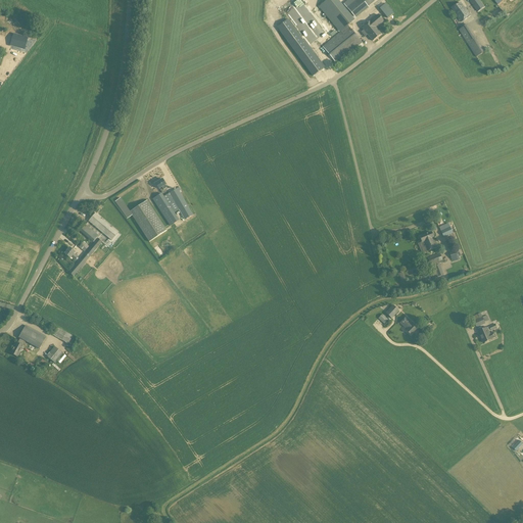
[(362,43),(348,26),(354,20),(337,0),(327,0),(319,7),(339,33),(323,47),(334,60),(336,63),(362,43)]
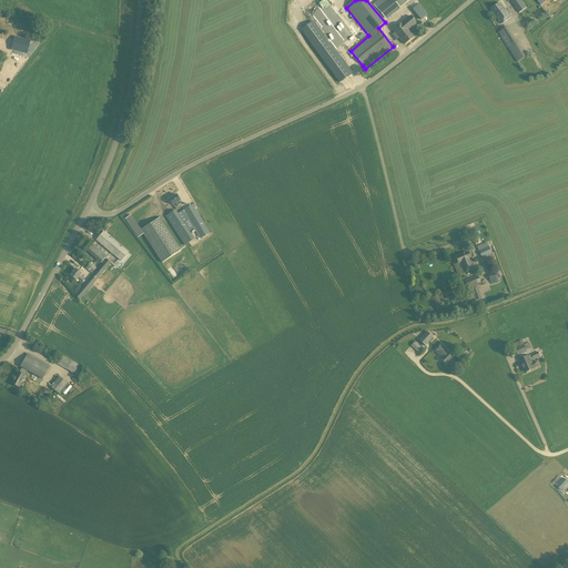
[(378,0),(379,1),(379,2),(377,4),(378,6),(376,8),(385,19),(408,0),(378,0)]
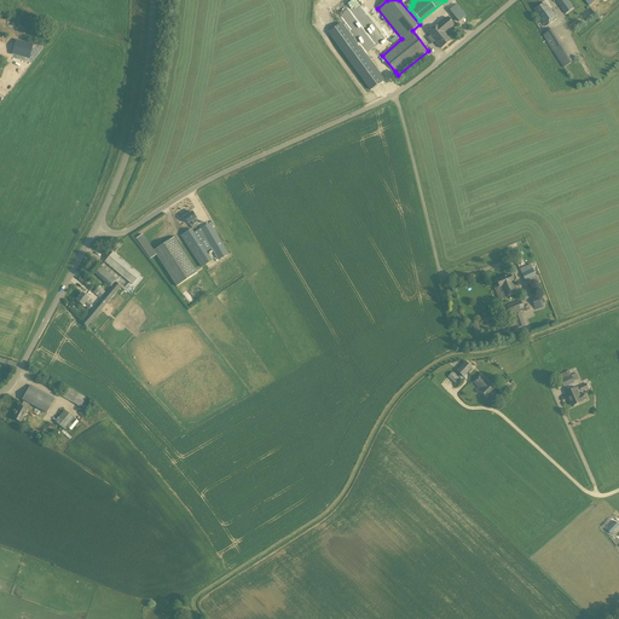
[(573,9),(567,0),(559,0),(557,1),(556,1),(566,15),(573,9)]
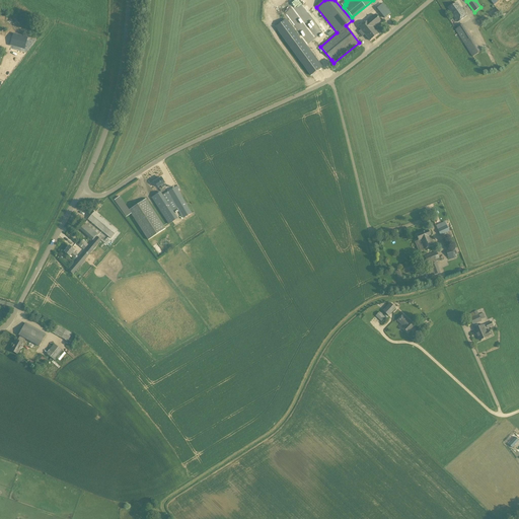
[(454,17),(457,22),(467,15),(462,8),(461,8),(457,3),(449,9),(453,14),(452,14),(454,17)]
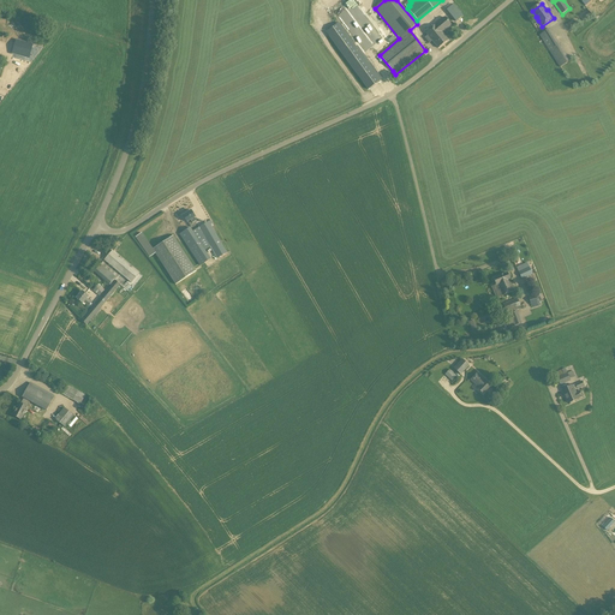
[(453,5),(446,10),(455,22),(459,19),(463,16),(453,5)]
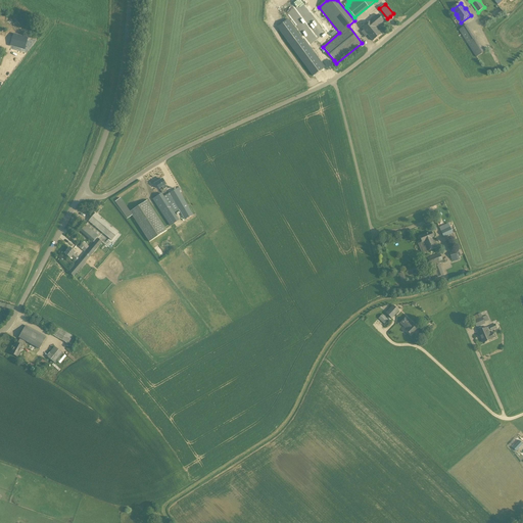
[(362,28),(373,41),(381,34),(376,28),(383,21),(378,14),(362,28)]
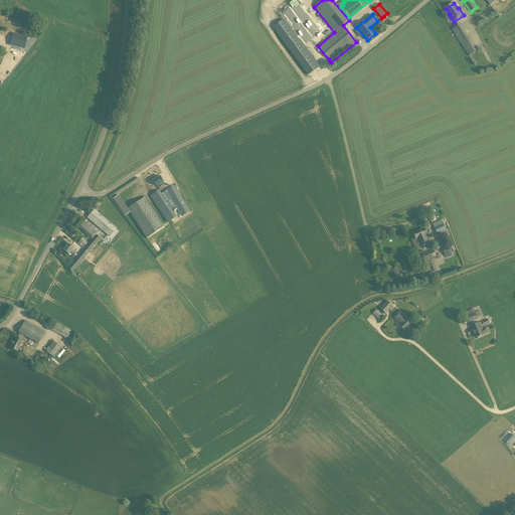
[(283,18),(273,26),(275,29),(308,74),(319,67),(283,18)]
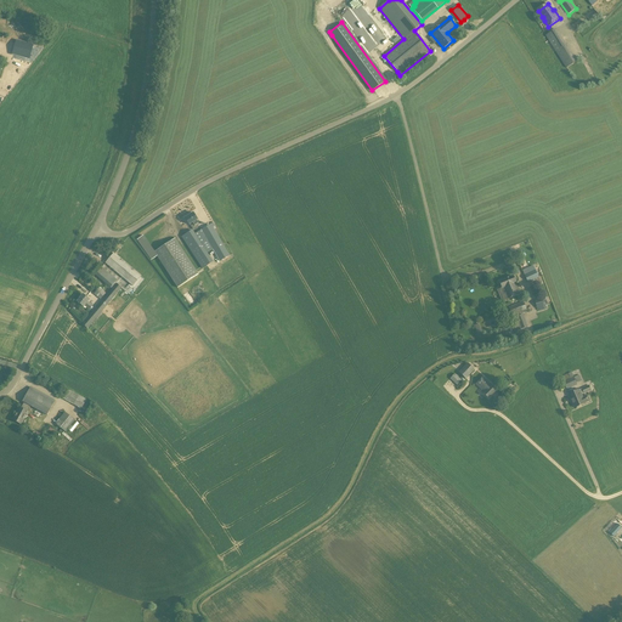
[(577,61),(557,28),(552,32),(547,35),(546,35),(566,68),(577,61)]
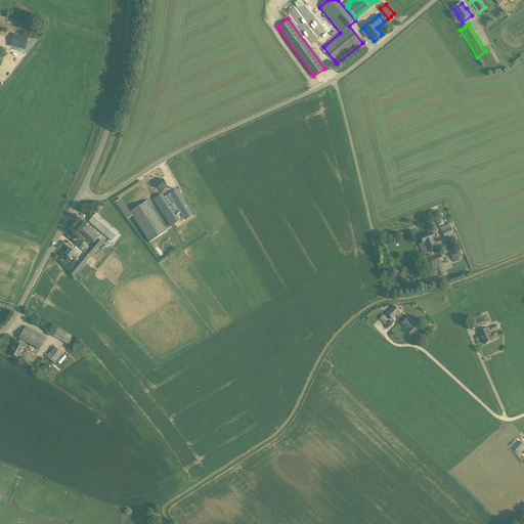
[(12,39),(10,46),(19,49),(25,50),(29,38),(13,34),(12,39)]
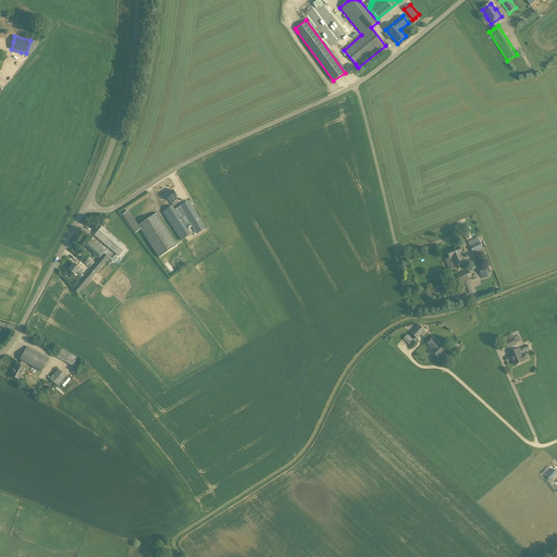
[(169,201),(172,199),(174,201),(177,199),(176,197),(173,190),(169,194),(169,193),(165,194),(166,195),(165,195),(169,201)]
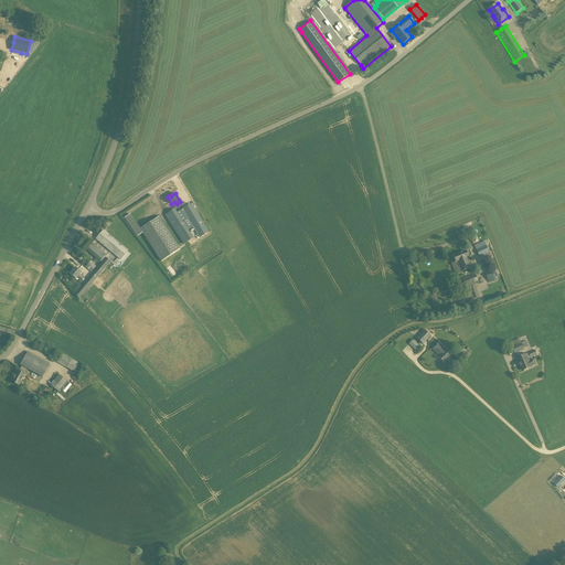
[(192,203),(177,212),(174,209),(169,212),(164,215),(184,244),(188,242),(193,237),(189,230),(193,227),(200,237),(209,232),(193,206),(195,205),(193,202),(192,203)]
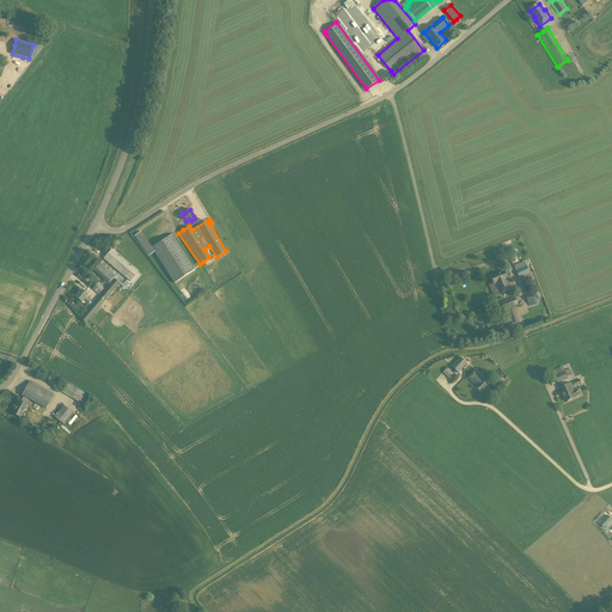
[(172,234),(152,248),(175,283),(195,270),(172,234)]
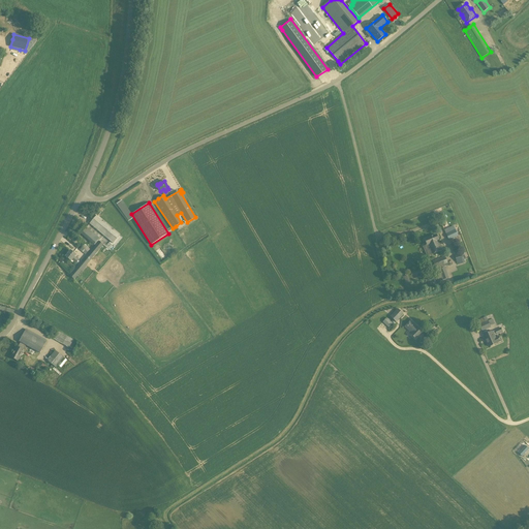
[(120,235),(97,215),(93,219),(89,224),(113,244),(120,235)]
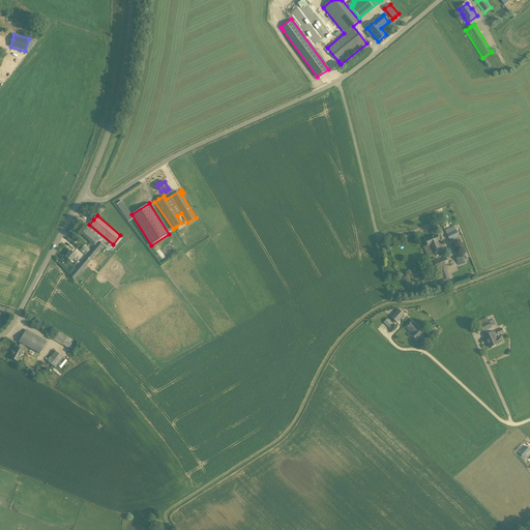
[(449,240),(459,236),(454,227),(445,231),(449,240)]
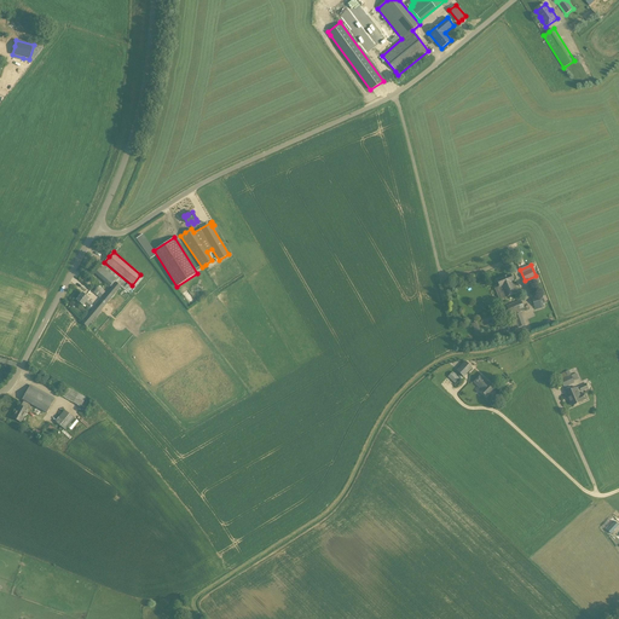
[(123,288),(121,287),(115,281),(116,278),(102,266),(94,273),(98,277),(110,287),(111,288),(92,311),(82,322),(87,328),(106,304),(110,300),(120,289),(121,290),(123,288)]
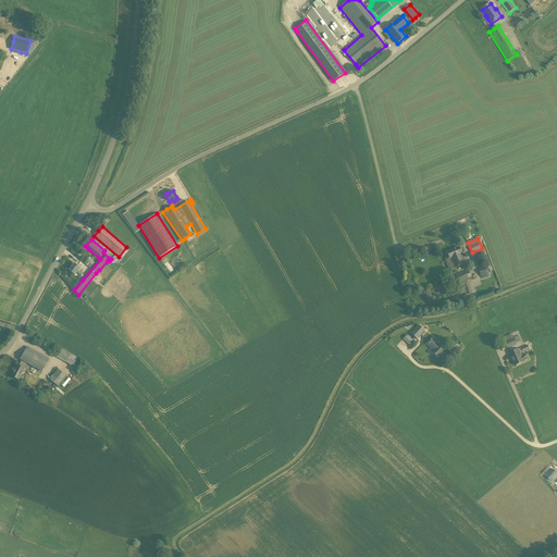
[(449,258),(450,258),(454,269),(466,263),(461,254),(459,247),(447,252),(449,258)]
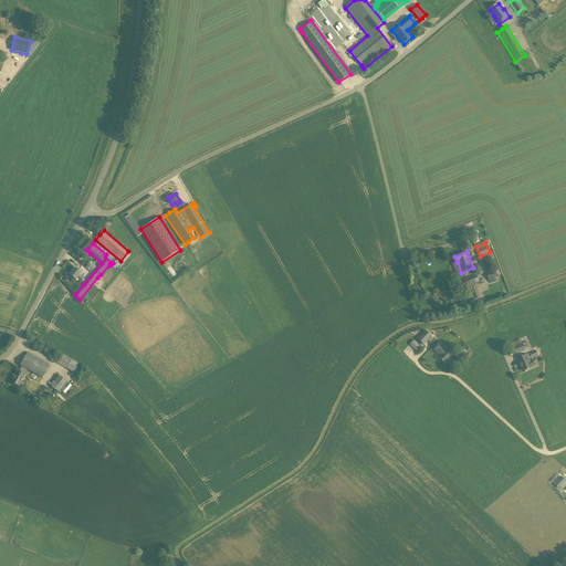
[(85,268),(91,272),(97,265),(95,264),(96,263),(92,260),(85,268)]
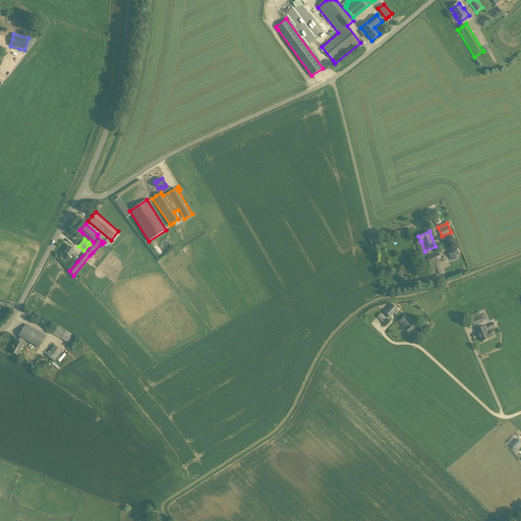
[(64,252),(70,257),(71,258),(72,257),(74,259),(77,256),(73,252),(74,251),(69,246),(64,252)]
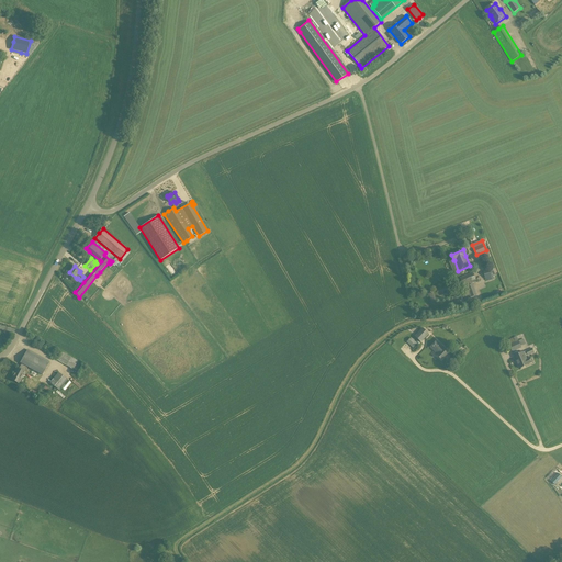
[(483,271),(485,282),(495,279),(494,276),(495,276),(493,269),(483,271)]
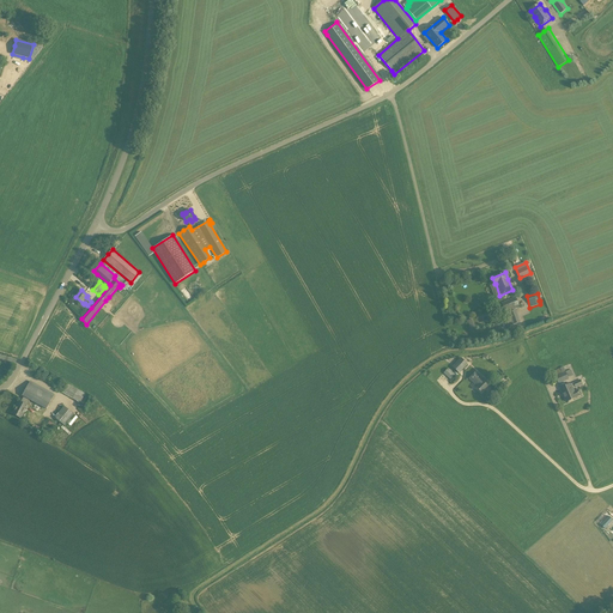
[(507,311),(519,307),(515,297),(501,303),(504,313),(507,311)]
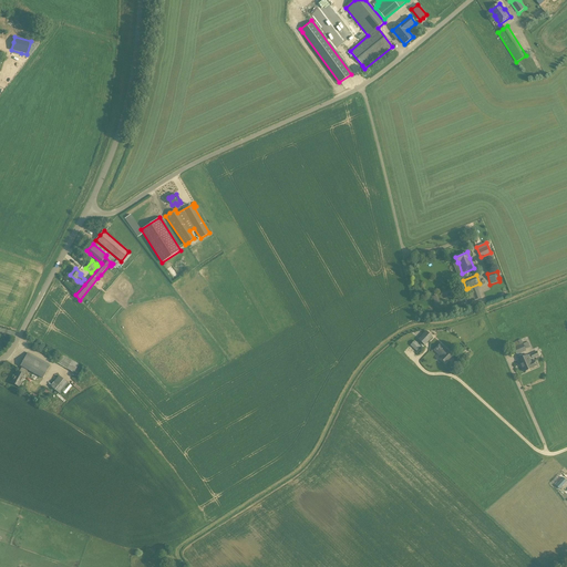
[(474,300),(481,298),(476,287),(470,289),(474,300)]
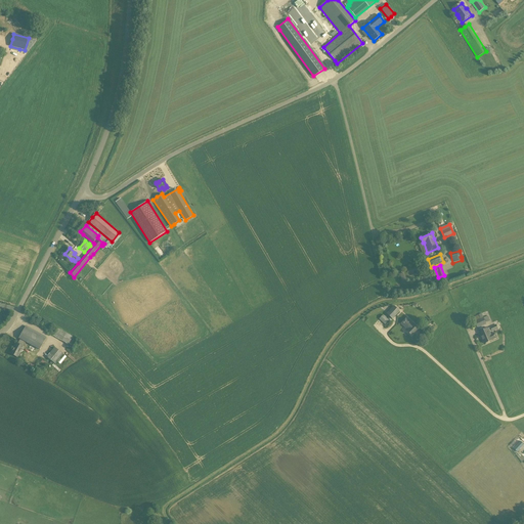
[(386,313),(392,319),(399,311),(393,305),(386,313)]
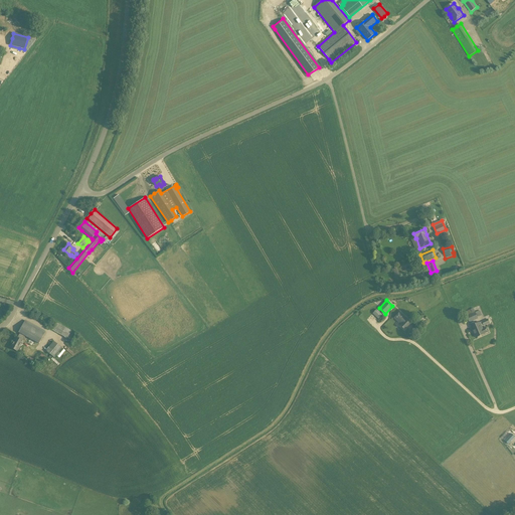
[(465,312),(470,323),(478,319),(478,317),(482,315),(480,311),(476,313),(474,308),(465,312)]
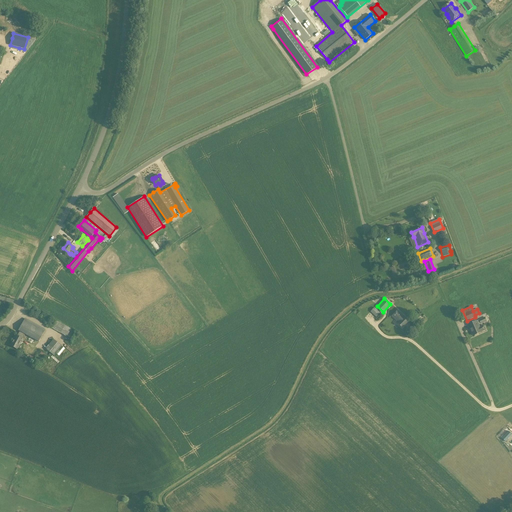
[(381,314),(374,307),(370,312),(377,318),(381,314)]
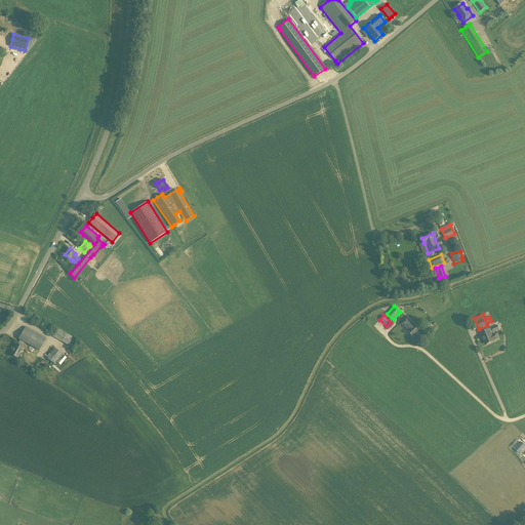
[(402,324),(407,329),(406,330),(412,336),(419,329),(407,319),(402,324)]
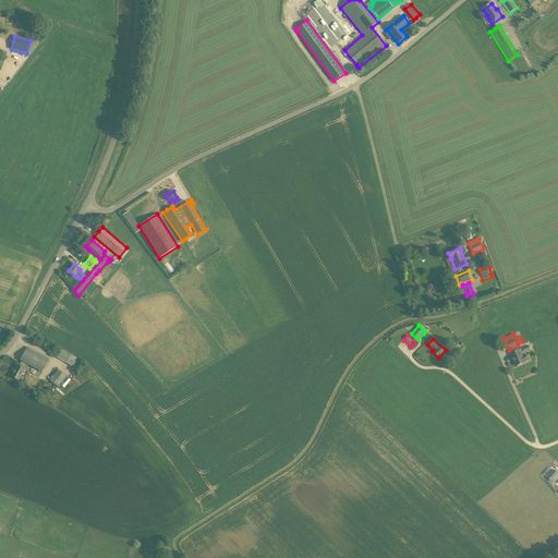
[(523,356),(522,354),(531,350),(529,346),(510,353),(516,366),(530,360),(528,355),(523,356)]
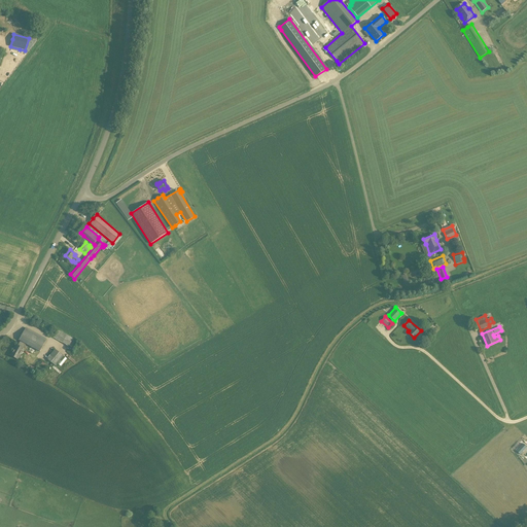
[(19,344),(18,346),(16,345),(10,355),(18,359),(24,349),(23,349),(26,344),(29,346),(40,352),(46,340),(26,327),(19,341),(20,341),(19,344)]
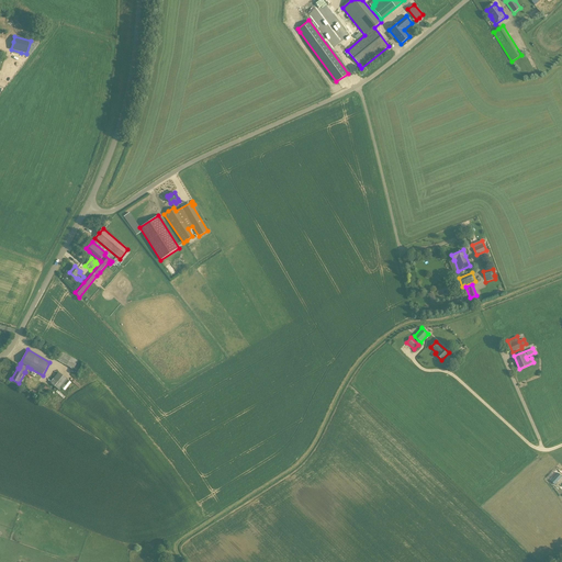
[(74,370),(74,369),(78,371),(81,364),(78,361),(62,352),(57,361),(74,370)]
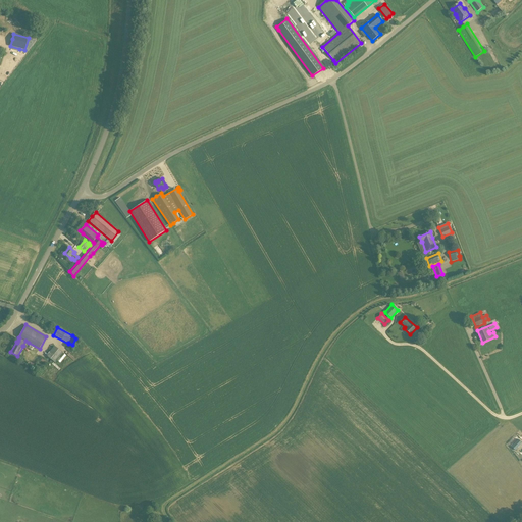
[(52,361),(55,363),(62,353),(54,346),(46,356),(52,361)]
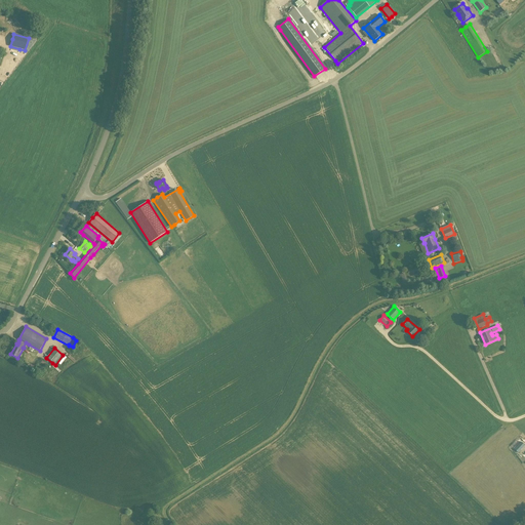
[(64,355),(57,363),(61,365),(67,358),(64,355)]
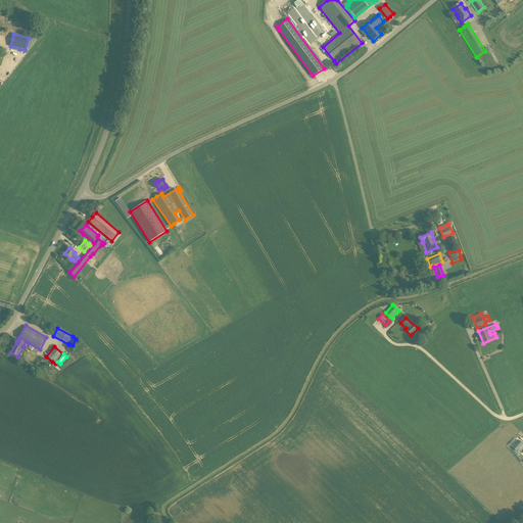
[(520,441),(513,448),(516,452),(522,443),(520,441)]
